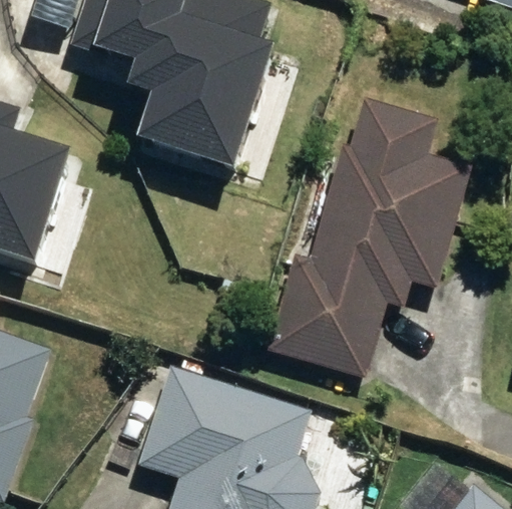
[(85,0),(72,38),(138,59),(131,81),(154,88),(140,131),(228,160),(270,37),(260,34),(271,0),(85,0)]
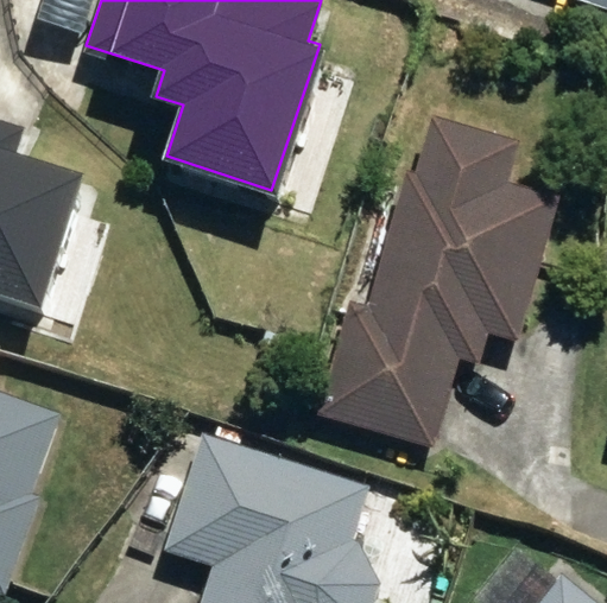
[(568,0),(568,2),(606,16),(606,0),(568,0)]
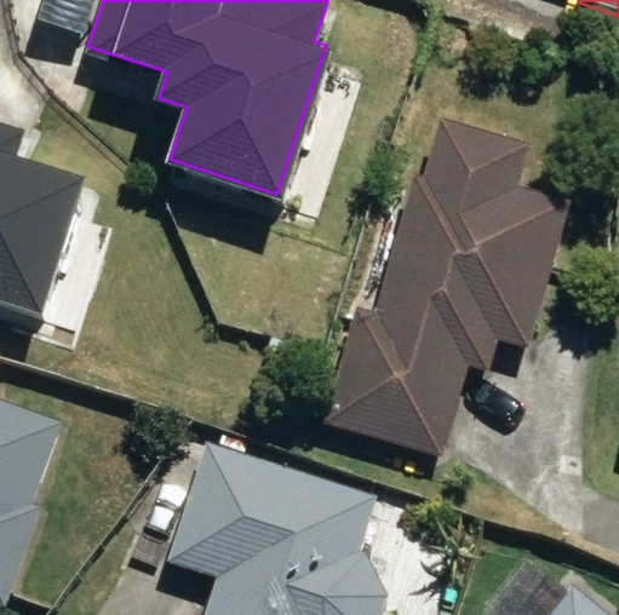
[(577,7),(572,27),(599,34),(603,15),(577,7)]
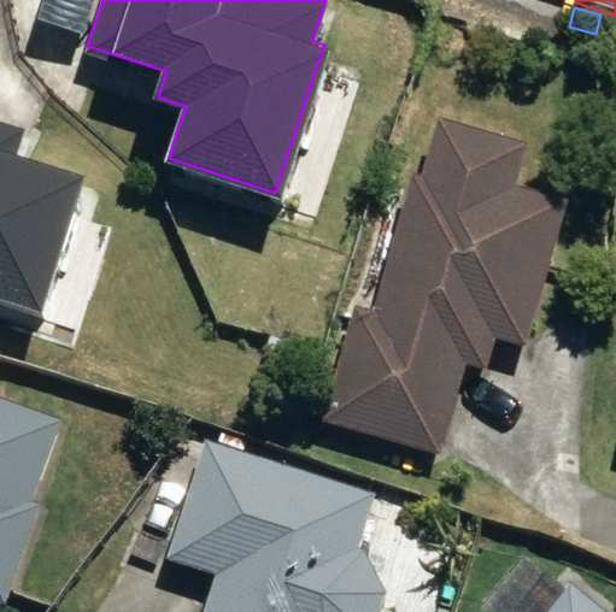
[(23,129),(0,121),(0,294),(41,307),(84,176),(15,153),(23,129)]
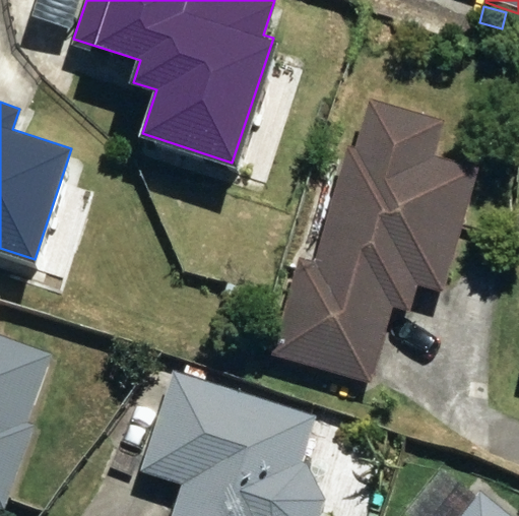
[(268,363),(362,390),(390,292),(432,305),(469,179),(425,166),(434,136),(362,115),(347,162),(342,162),(311,272),(295,267),(268,363)]
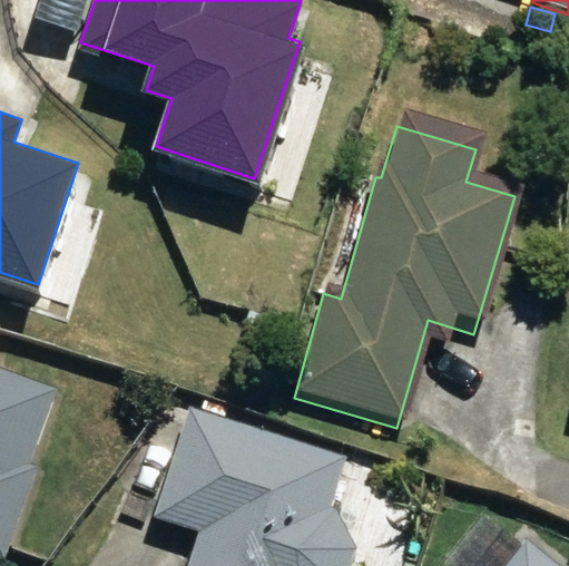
[(0,545),(8,547),(41,455),(31,451),(54,388),(0,368),(0,545)]
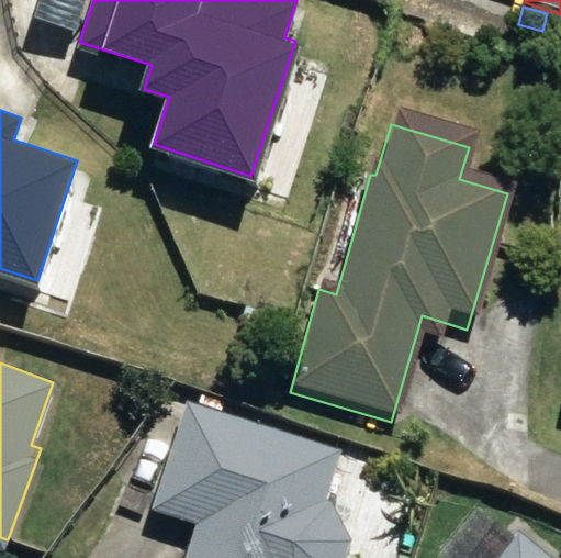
[(189,533),(181,557),(339,557),(341,553),(322,513),(312,510),(327,458),(179,413),(146,519),(189,533)]
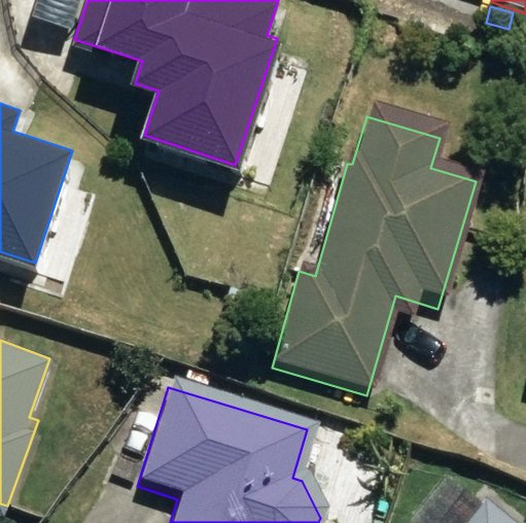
[(494,522),(477,509),(464,522),(494,522)]
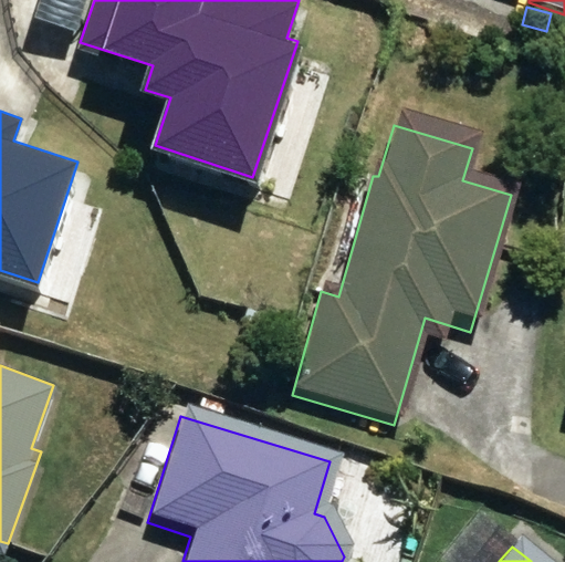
All buildings are outlined.
